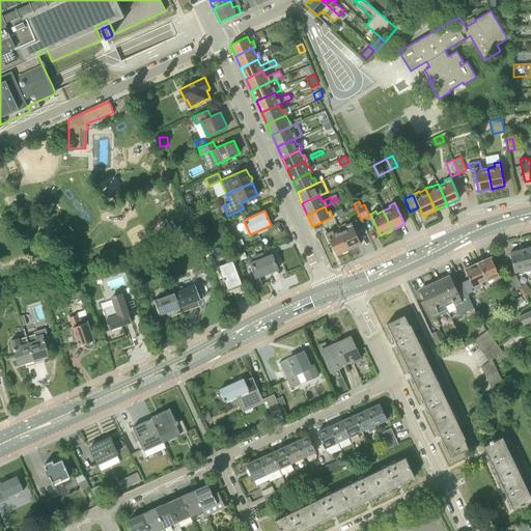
[(332,217),(322,222),(325,228),(336,223),(333,216),(332,217)]
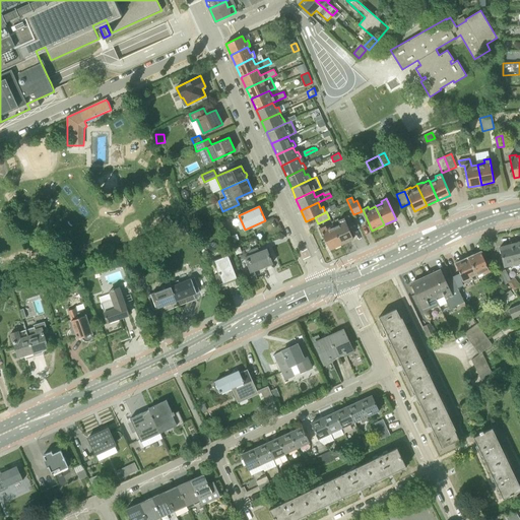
[(333,225),(341,244),(353,239),(350,231),(358,228),(355,222),(352,223),(348,215),(344,217),(338,220),(339,222),(333,225)]
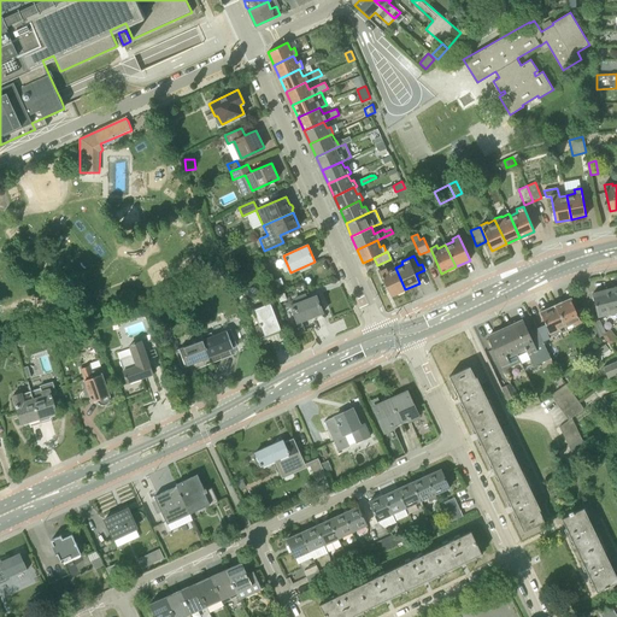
[(218,268),(211,270),(212,275),(215,278),(222,276),(219,271),(218,268)]
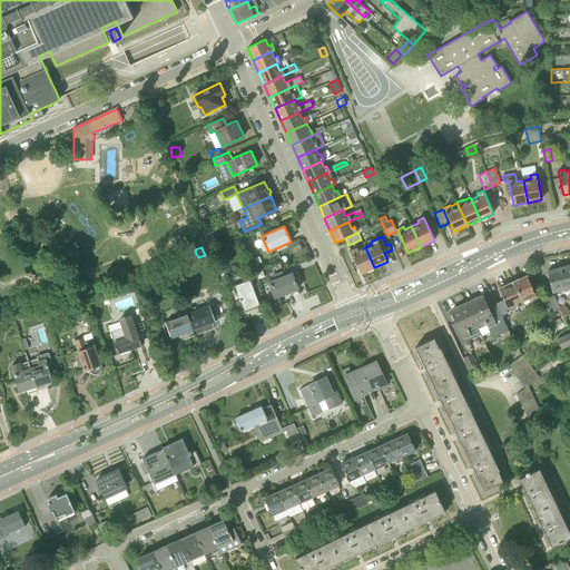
[(374,267),(365,247),(359,251),(357,247),(351,251),(361,274),(374,267)]
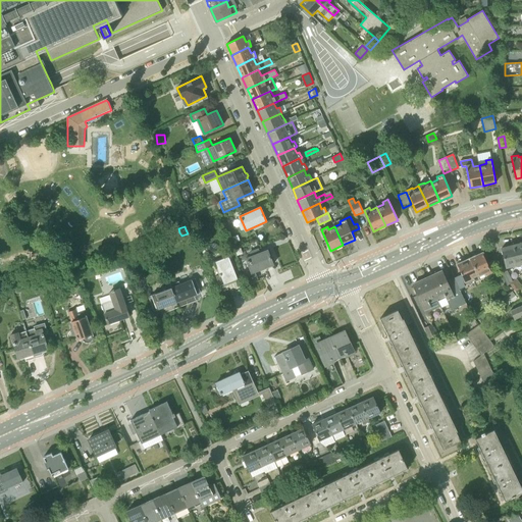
[(521,243),(501,248),(505,267),(521,262),(521,243)]
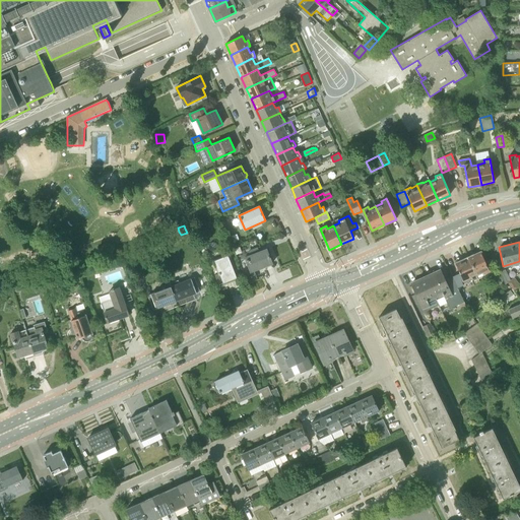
[(250,256),(238,261),(247,282),(257,278),(254,271),(272,264),(266,249),(259,252),(257,253),(256,248),(248,251),(250,256)]
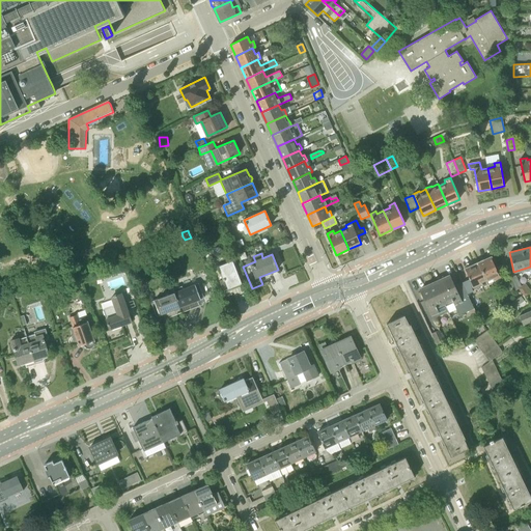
[(152,266),(159,263),(156,257),(149,260),(152,266)]
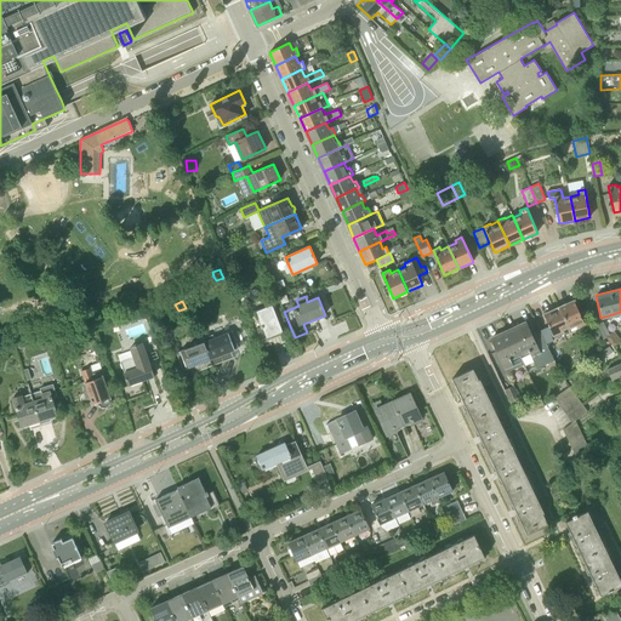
[(559,308),(570,331),(570,334),(586,326),(574,301),(559,308)]
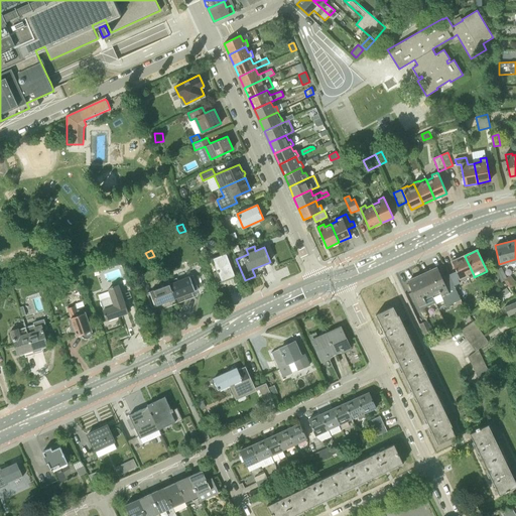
[(217,282),(235,275),(227,253),(214,258),(219,271),(214,273),(217,282)]
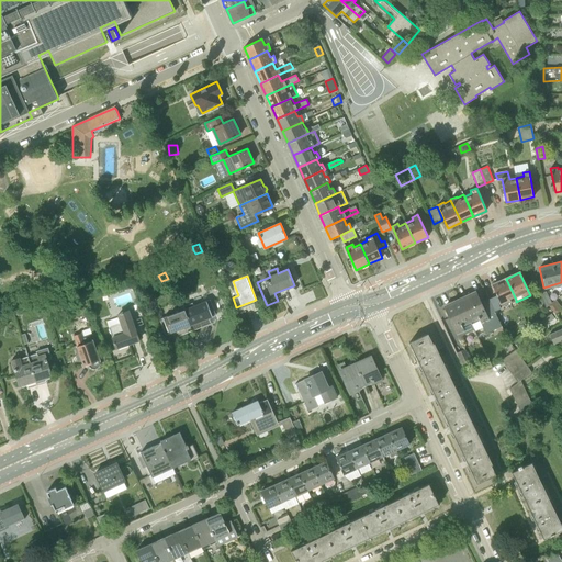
[(497,296),(490,300),(494,312),(501,308),(498,304),(501,303),(501,304),(509,300),(510,302),(516,300),(506,279),(492,284),(497,296)]
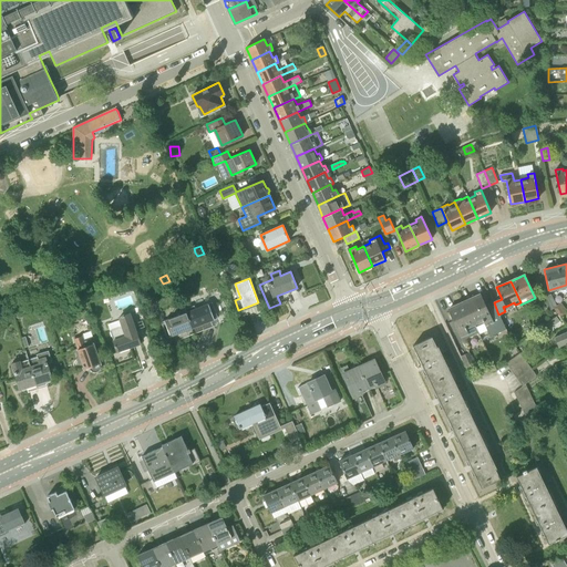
[(550,310),(557,306),(550,294),(544,297),(550,310)]
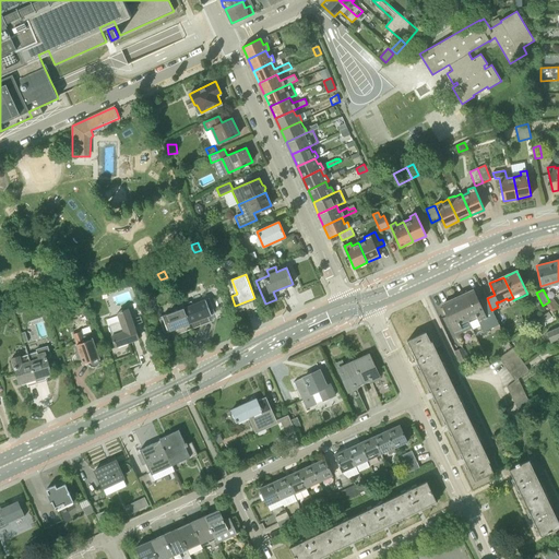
[(499,324),(491,310),(487,298),(486,297),(478,300),(474,290),(458,298),(472,328),(475,335),(499,324)]
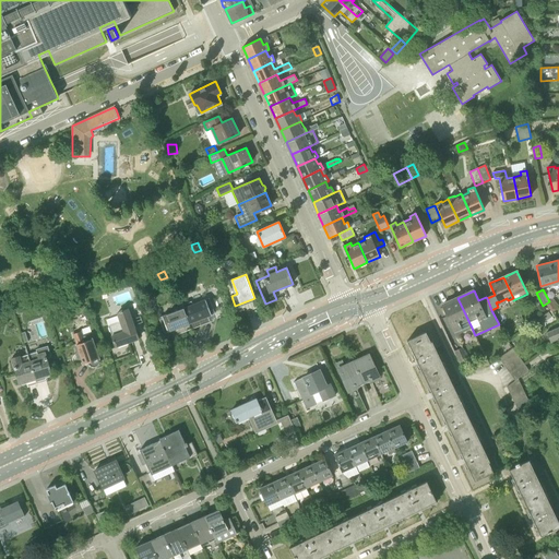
[(209,298),(185,308),(192,330),(211,322),(209,317),(215,313),(209,298)]
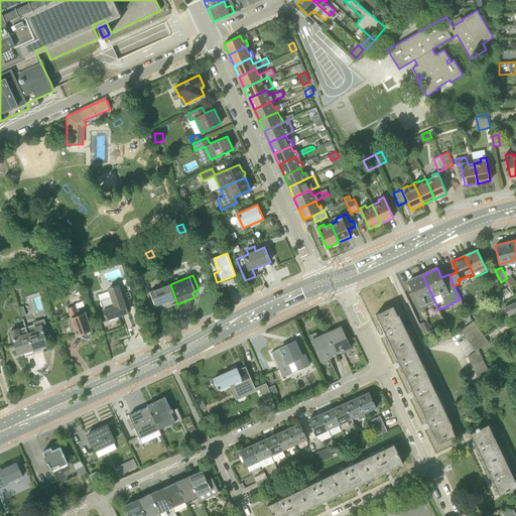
[(422,275),(408,281),(419,305),(420,309),(435,302),(422,275)]
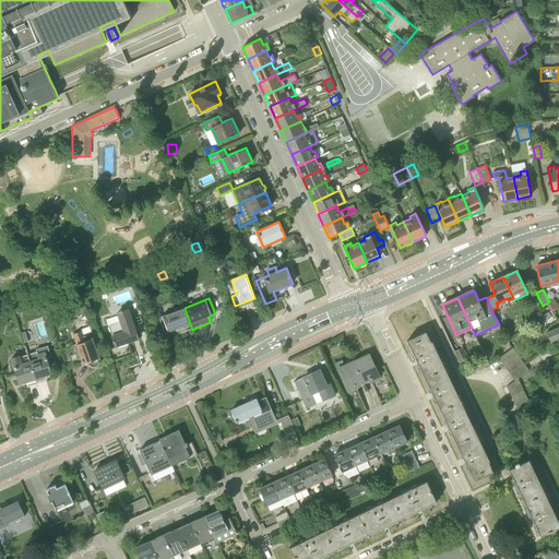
[(192,330),(185,308),(159,318),(165,333),(171,331),(175,336),(192,330)]
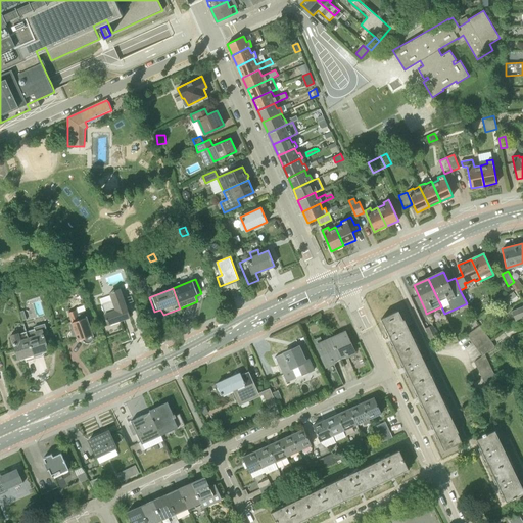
[(112,301),(101,305),(108,325),(130,317),(120,289),(114,291),(114,290),(112,291),(112,292),(109,293),(112,301)]
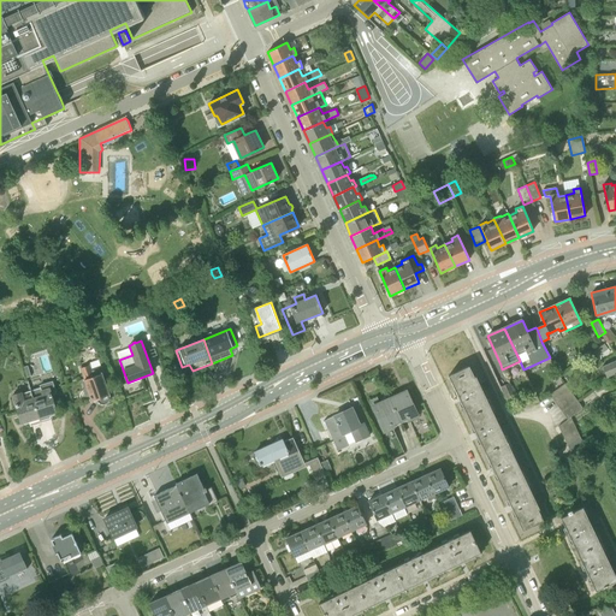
[(608,344),(598,350),(603,359),(612,353),(608,344)]
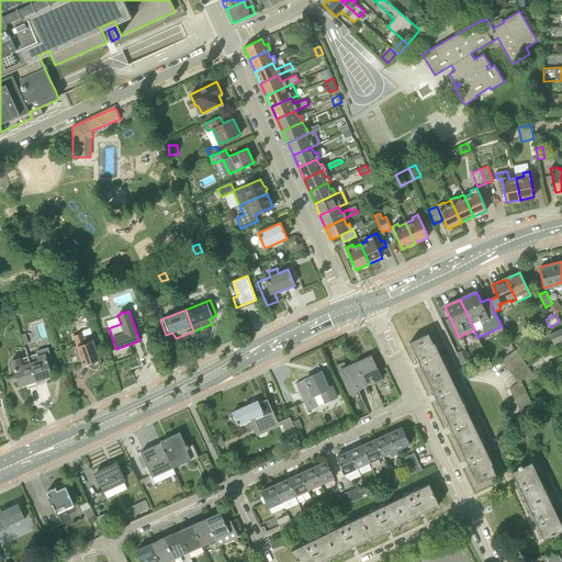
[(553,344),(561,339),(561,328),(549,334),(553,344)]
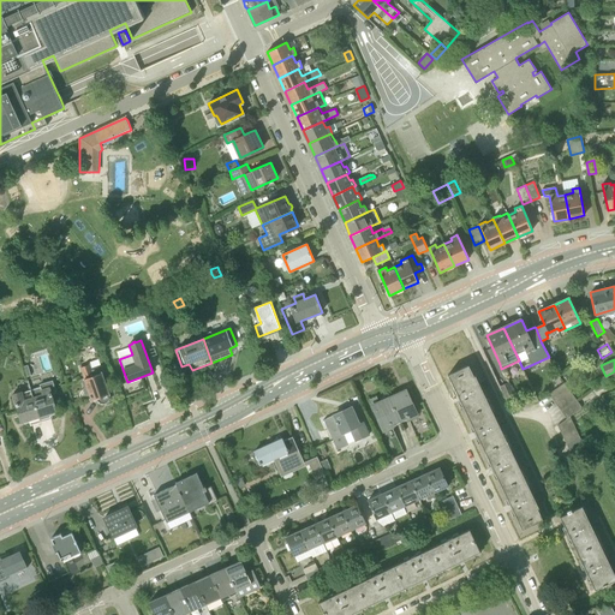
[(91,369),(90,365),(81,368),(85,380),(83,380),(88,395),(90,394),(93,400),(97,399),(99,400),(101,402),(103,402),(107,401),(108,400),(109,398),(109,396),(109,394),(102,374),(103,374),(101,366),(91,369)]
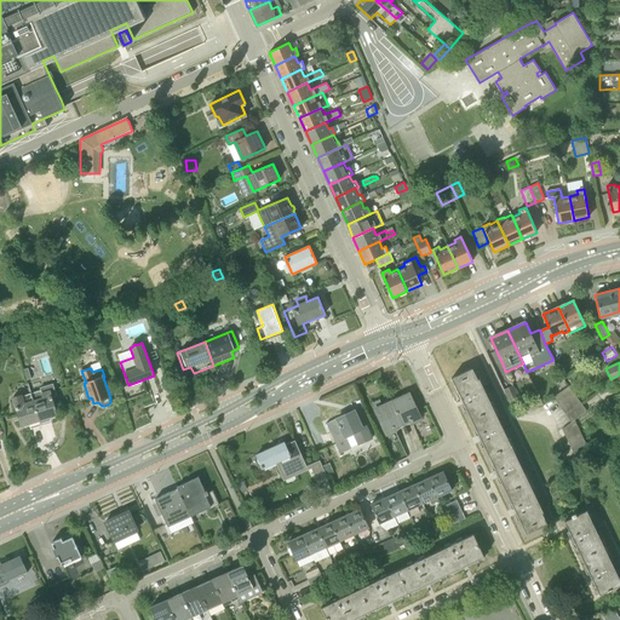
[(474,372),(453,382),(471,419),(493,408),(480,379),(477,379),(474,372)]
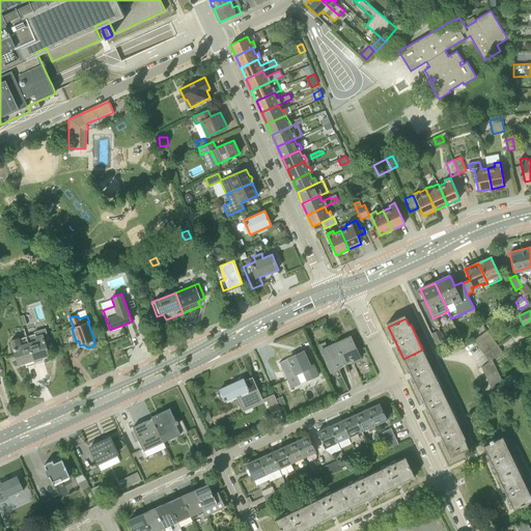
[(35,334),(27,337),(30,348),(36,365),(45,362),(43,357),(49,355),(45,340),(49,339),(46,329),(42,330),(34,332),(35,334)]
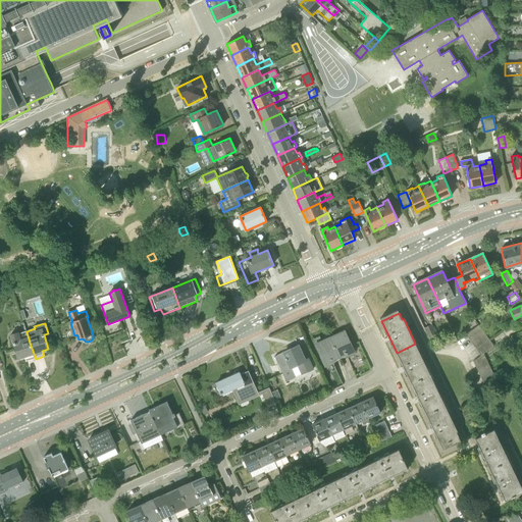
[(465,334),(470,342),(483,331),(478,324),(465,334)]
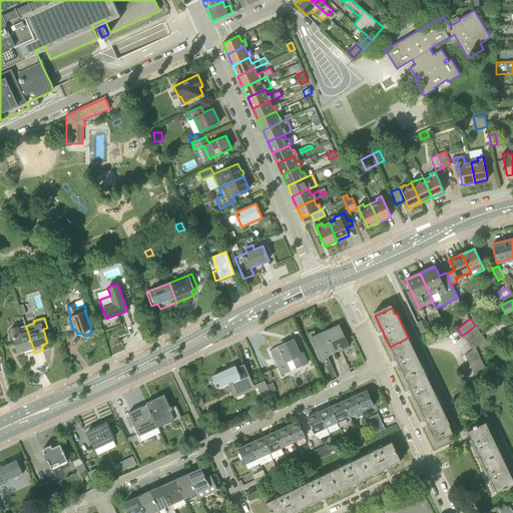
[(422,334),(430,331),(424,320),(417,323),(422,334)]
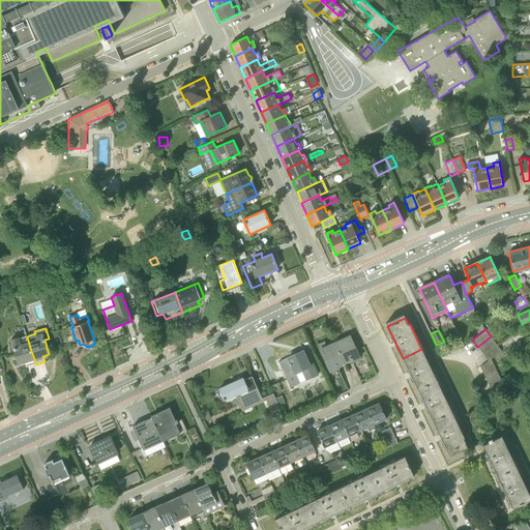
[(30,348),(27,336),(19,339),(11,341),(19,364),(25,362),(27,366),(36,364),(30,348)]
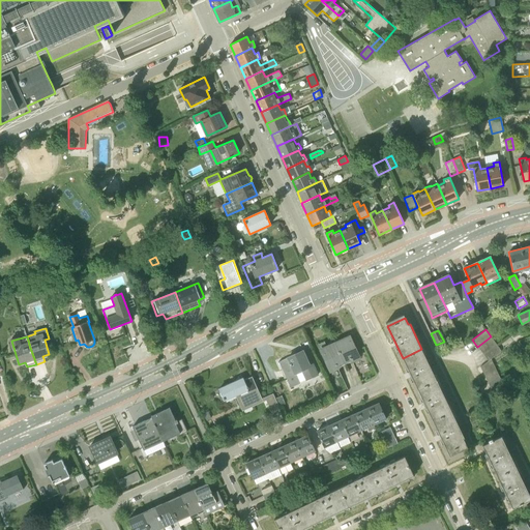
[(350,336),(335,343),(344,361),(351,358),(352,360),(359,357),(350,336)]
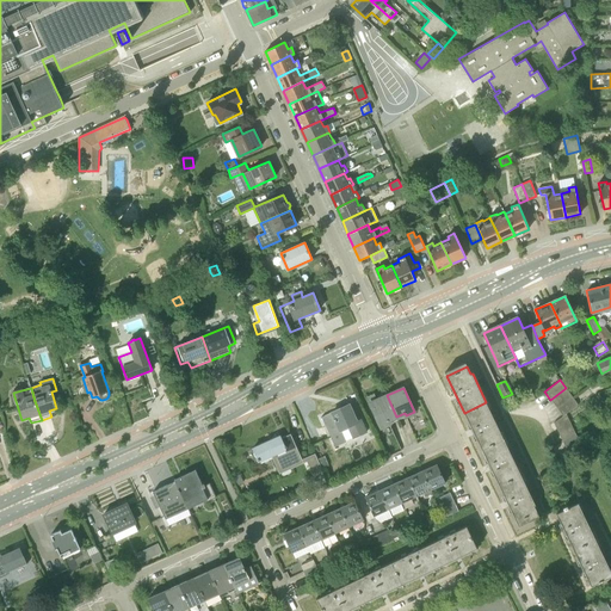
[(566,388),(550,400),(556,408),(572,396),(566,388)]
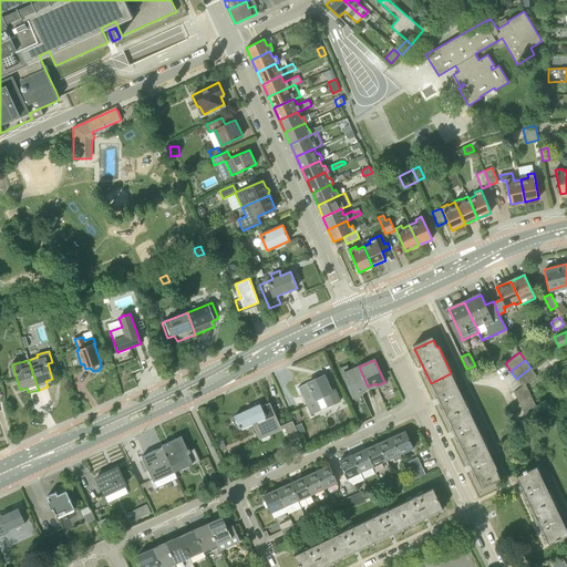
[(368,387),(359,367),(343,374),(353,397),(360,393),(359,390),(368,387)]
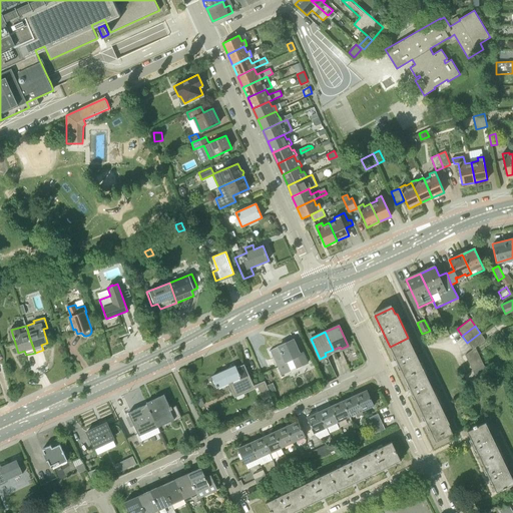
[(480,333),(467,343),(472,349),(485,340),(480,333)]
